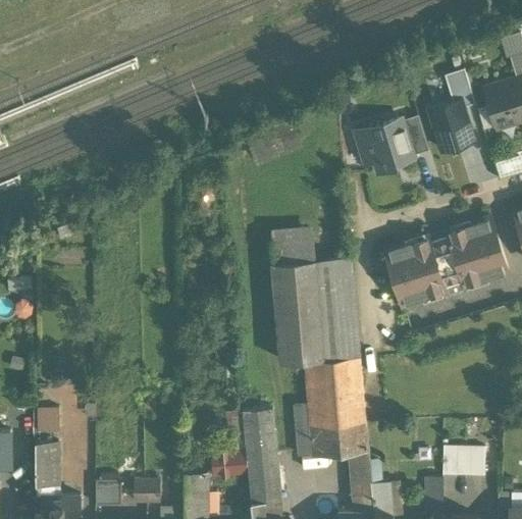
[(521,54),(510,59),(517,81),(521,79),(521,80),(521,54)]
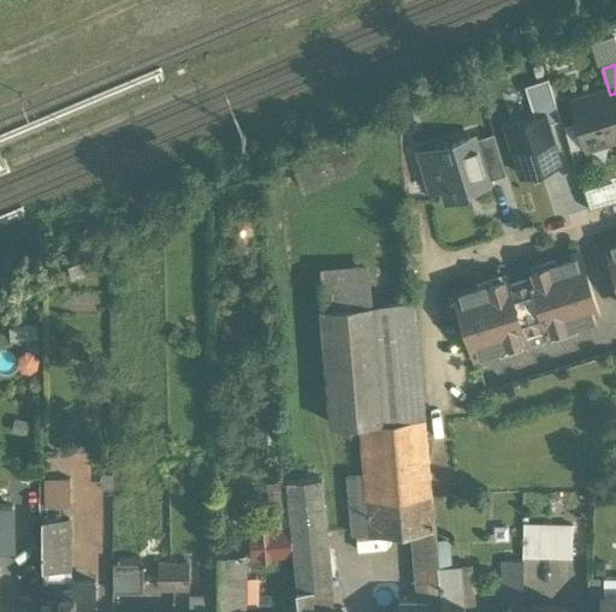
[(546,129),(560,124),(548,84),(525,91),(534,122),(544,118),(546,129)]
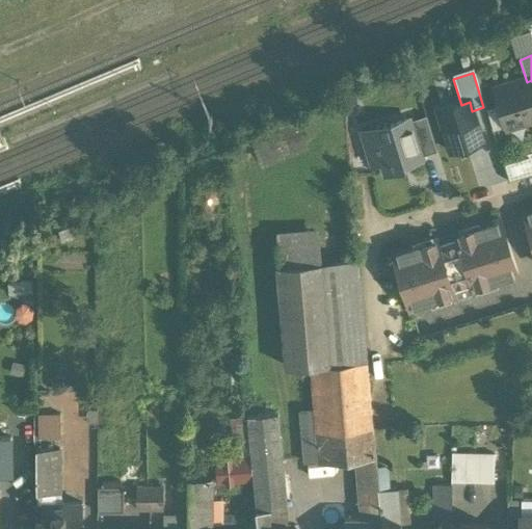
[(527,82),(494,93),(506,132),(531,123),(531,81),(531,80),(527,82)]
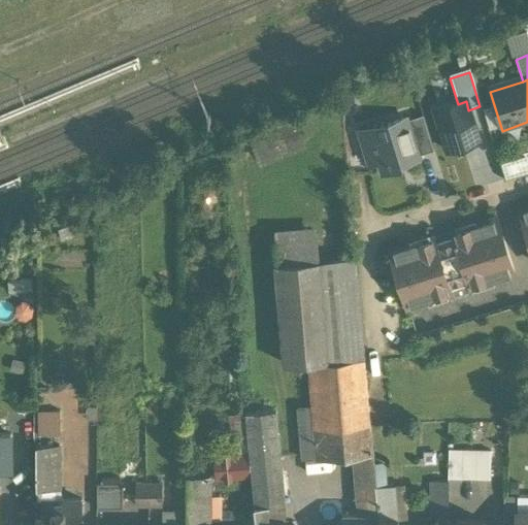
[(468,110),(466,101),(458,104),(432,111),(446,154),(479,142),(468,110)]
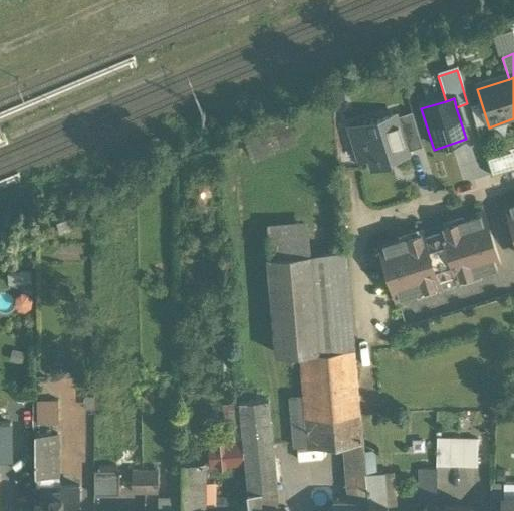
[(412,115),(397,119),(408,155),(423,150),(412,115)]
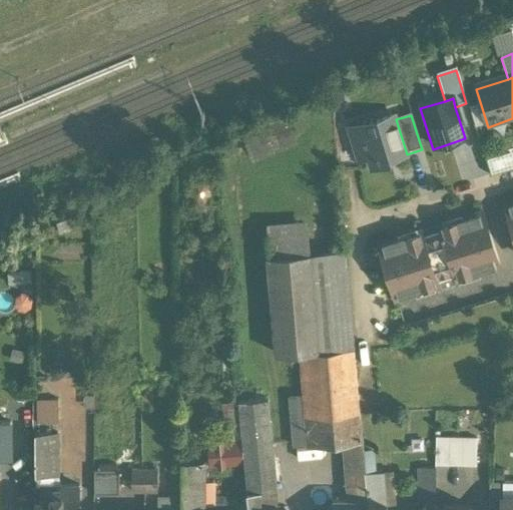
[(376,121),(349,130),(359,162),(369,159),(372,169),(389,163),(388,162),(408,156),(407,154),(396,119),(395,118),(377,124),(376,121)]
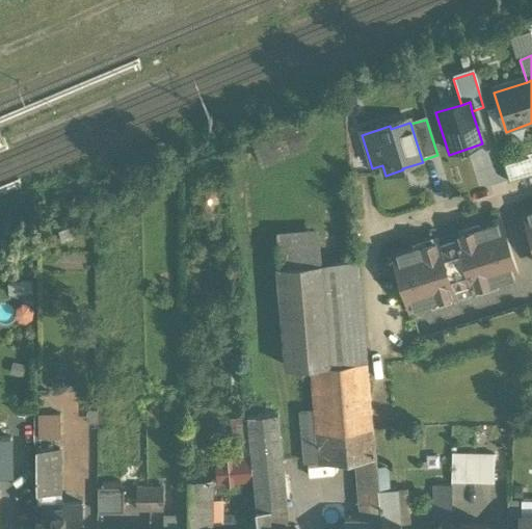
[(294,124),(254,139),(262,161),(302,144),(294,124)]
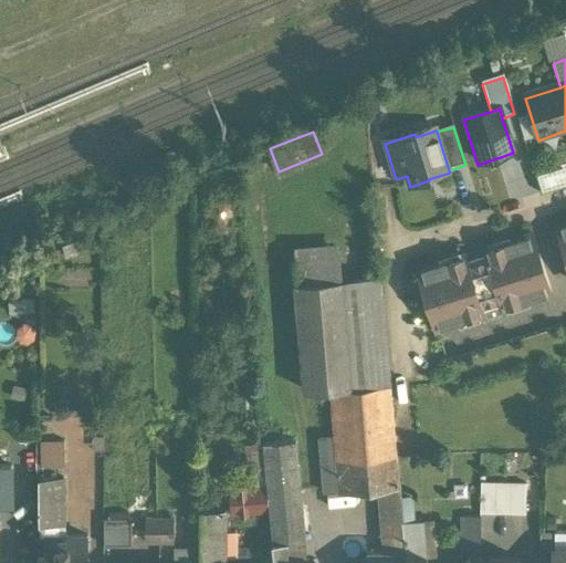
[(542,190),(565,186),(565,169),(540,175),(542,190)]
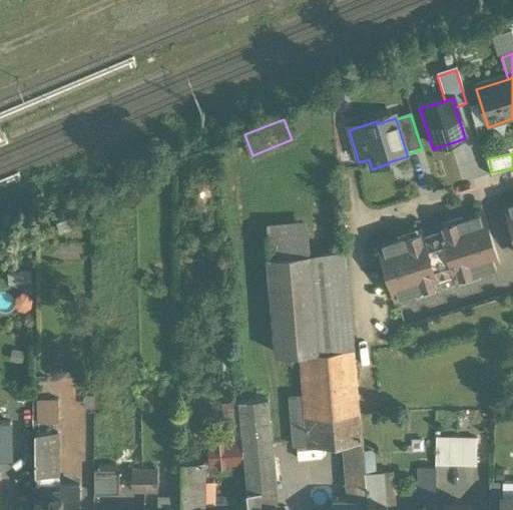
[(482,213),(440,226),(443,235),(424,241),(421,232),(379,245),(397,306),(501,274),(482,213)]
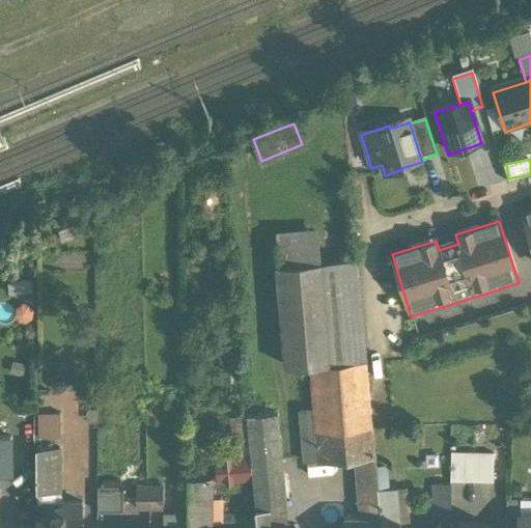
[(366,356),(358,261),(279,269),(287,370),(312,368),(315,410),(320,464),(356,461),(356,459),(374,457),(366,356)]
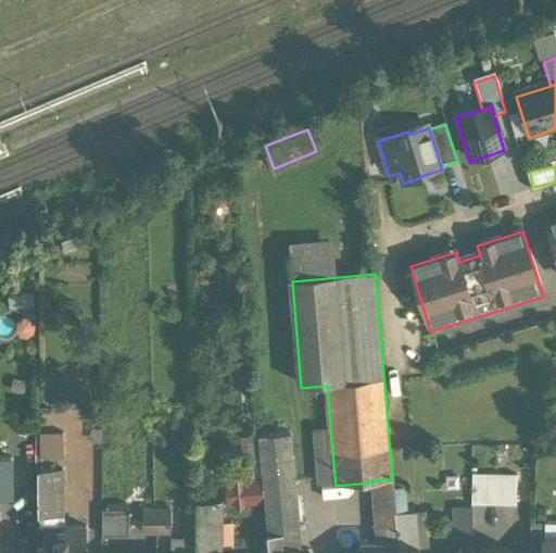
[(336,486),(330,429),(315,431),(320,486),(336,486)]
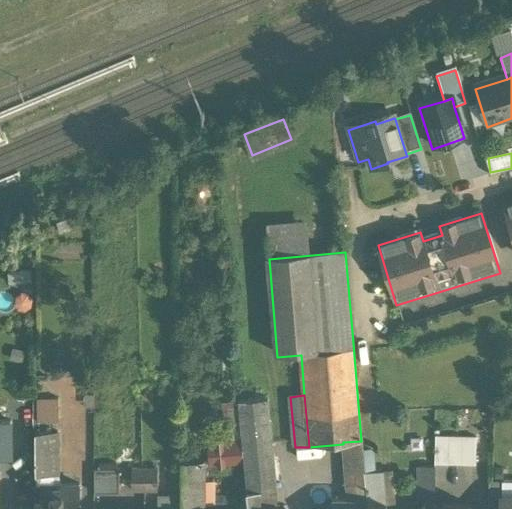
[(37,400),(37,424),(56,424),(56,400),(37,400)]
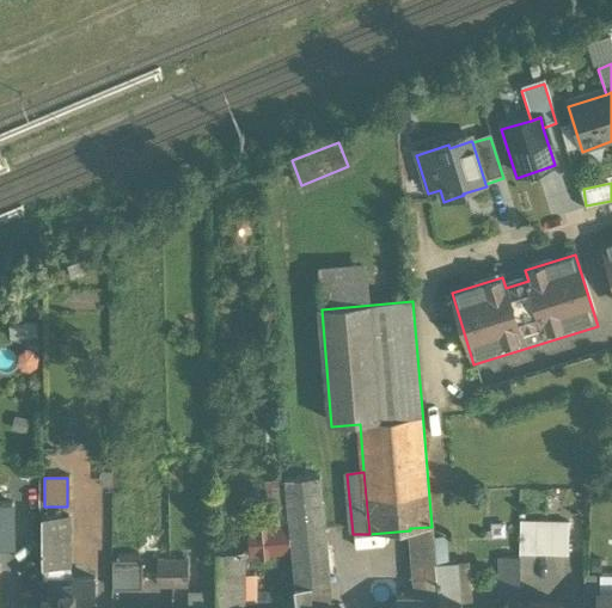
[(320,479),(285,483),(288,528),(288,530),(291,556),(294,591),(311,589),(331,587),(320,479)]
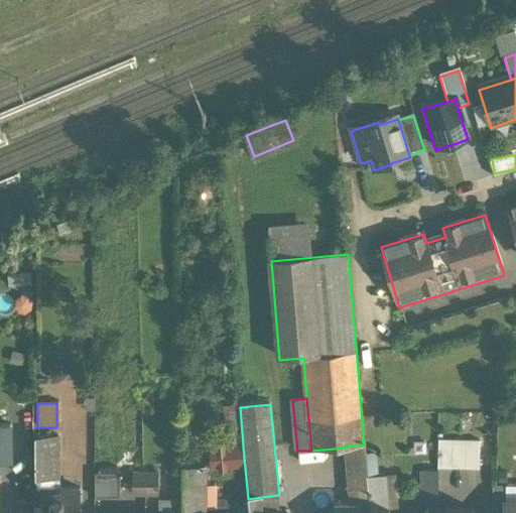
[(13,428),(0,427),(0,464),(14,464),(13,428)]
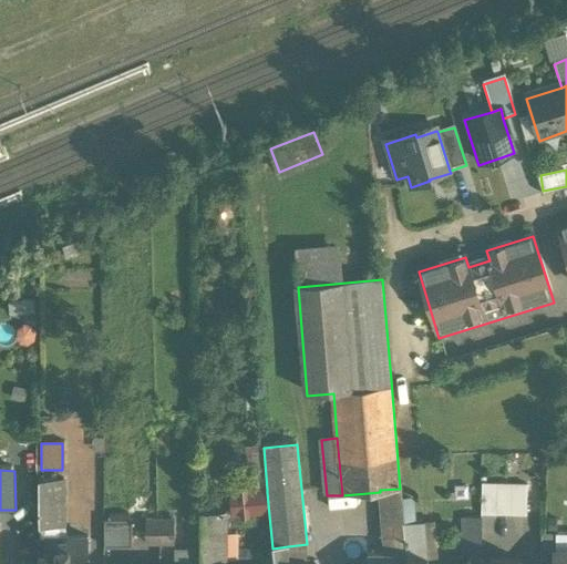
[(39,530),(65,530),(64,482),(39,483),(39,530)]
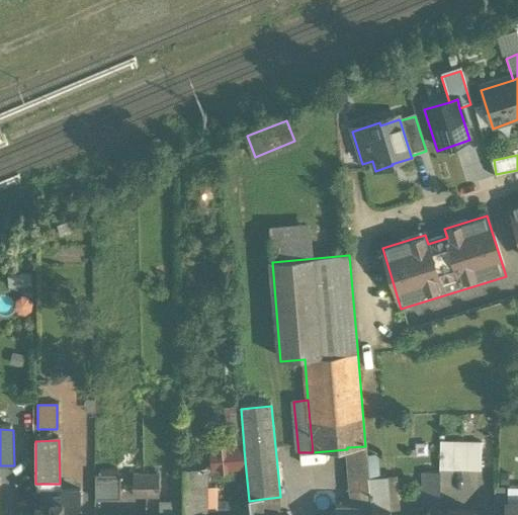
[(481,444),(440,443),(439,471),(481,471),(481,444)]
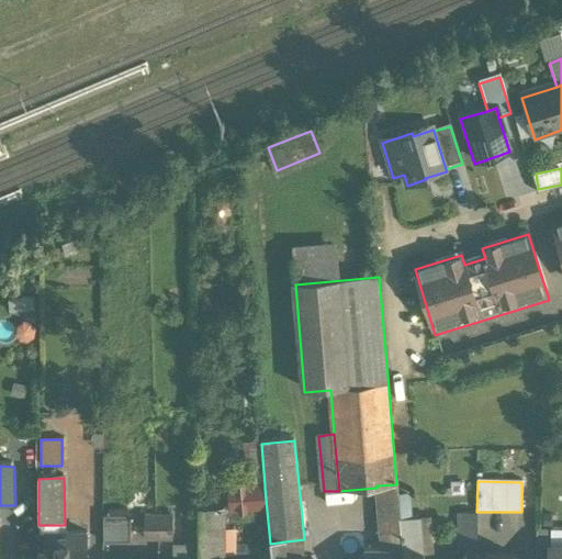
[(396,484),(377,485),(377,488),(382,551),(402,549),(400,521),(396,484)]
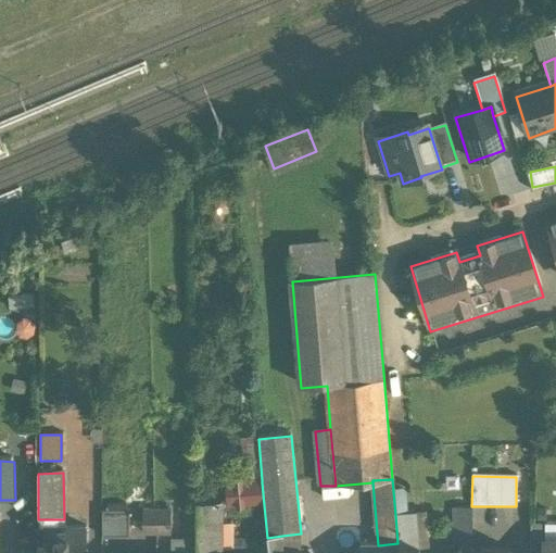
[(262,482),(225,485),(226,505),(236,505),(264,505),(262,482)]
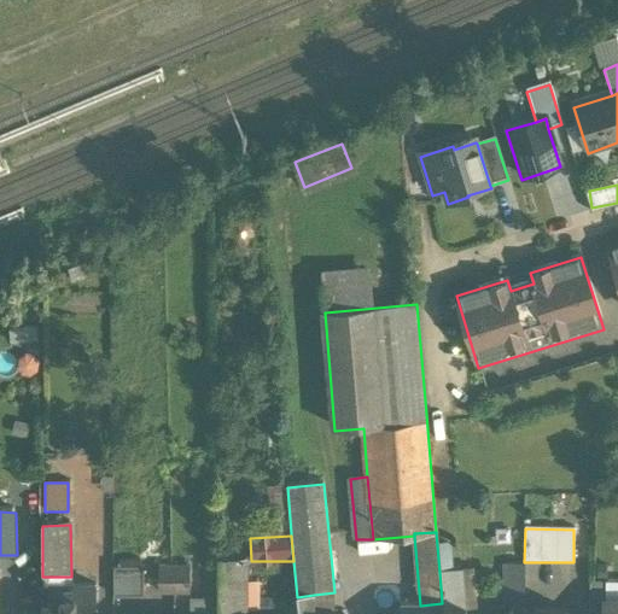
[(251,561),(219,562),(219,578),(245,579),(262,579),(262,561),(251,561)]
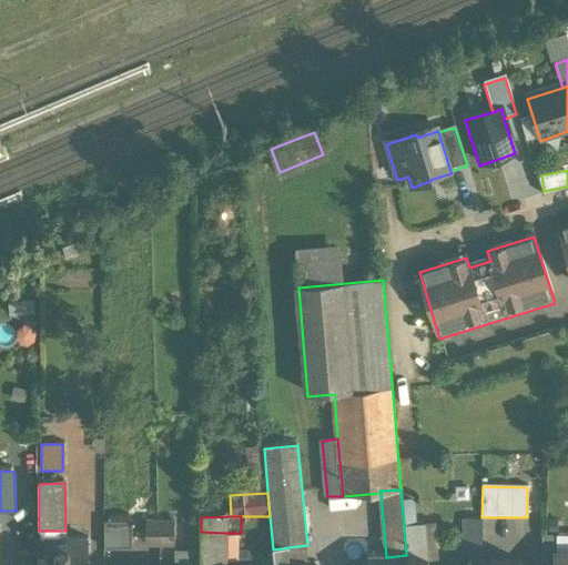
[(482,521),(465,521),(464,561),(469,561),(469,560),(482,560),(482,521)]
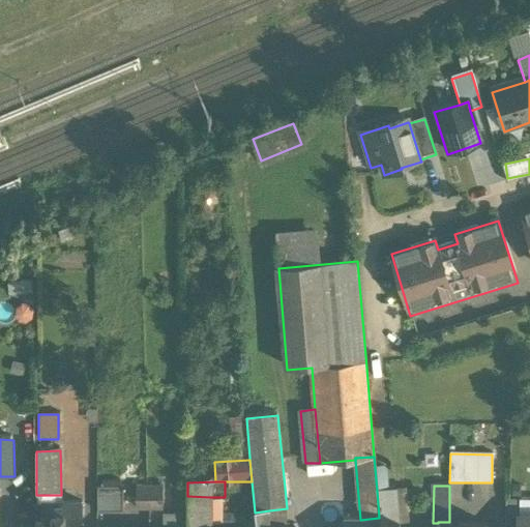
[(149,488),(136,488),(136,510),(149,510),(149,488)]
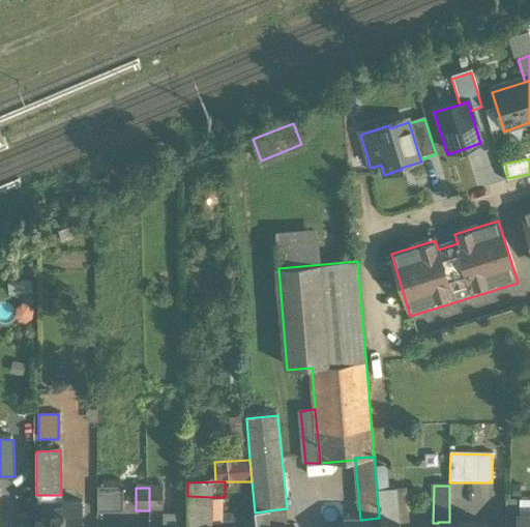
[(164,488),(149,488),(149,510),(163,510),(164,488)]
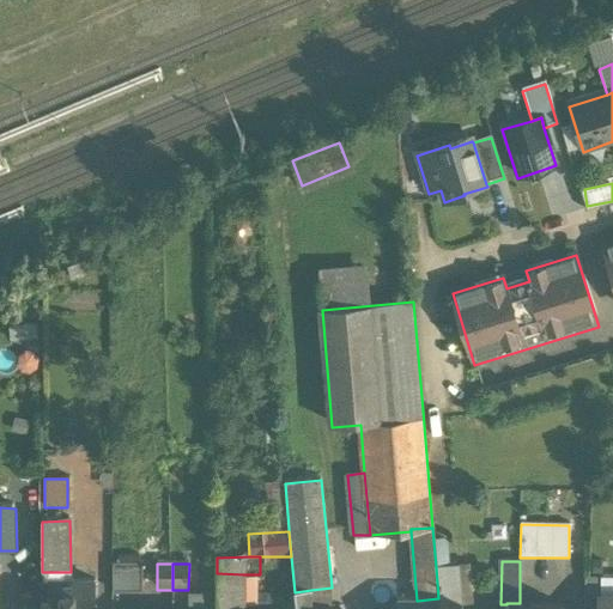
[(141,565),(113,565),(113,594),(141,594),(141,565)]
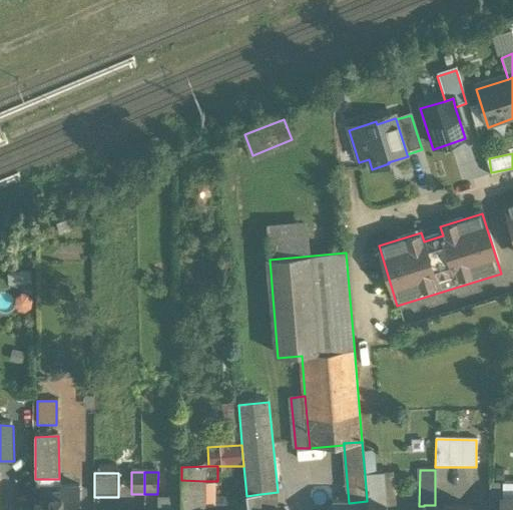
[(384,473),(365,475),(367,501),(368,508),(387,506),(384,473)]
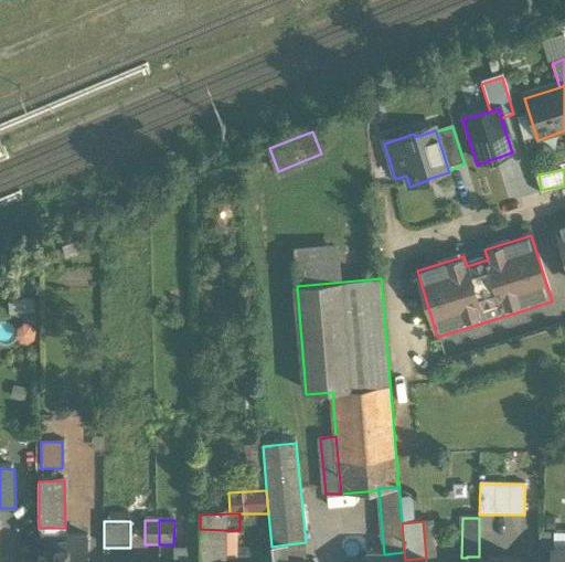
[(223,561),(224,530),(200,529),(200,552),(199,561),(223,561)]
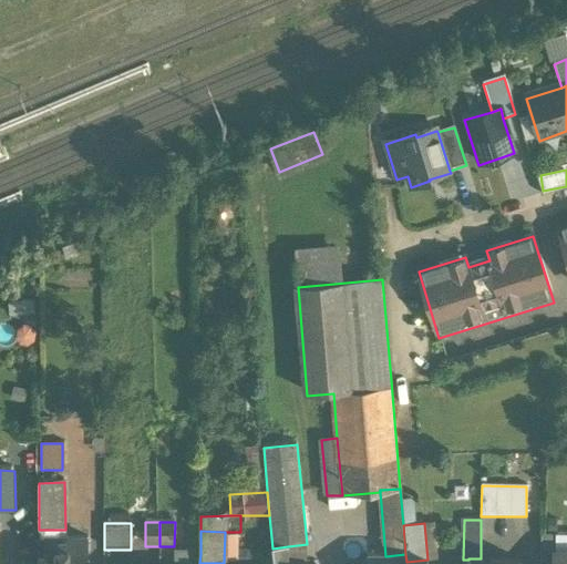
[(556,537),(540,537),(540,563),(554,563),(554,553),(556,553),(556,537)]
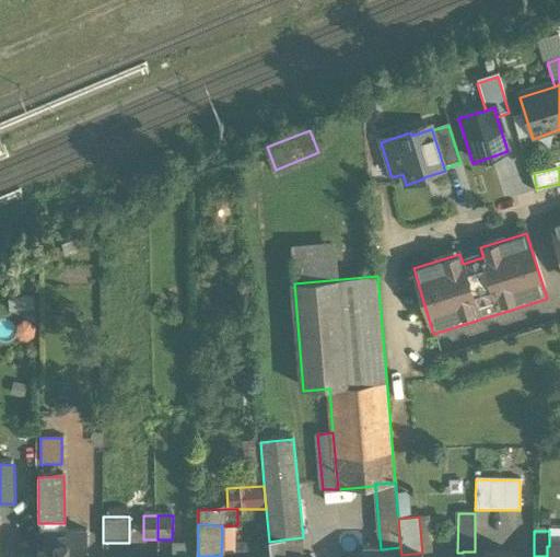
[(66,537),(66,543),(48,543),(48,549),(38,549),(38,556),(85,556),(86,537),(66,537)]
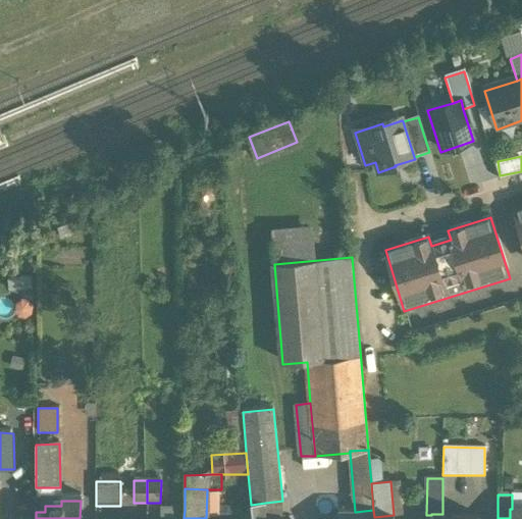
[(264,518),(265,503),(251,505),(252,511),(253,518),(264,518)]
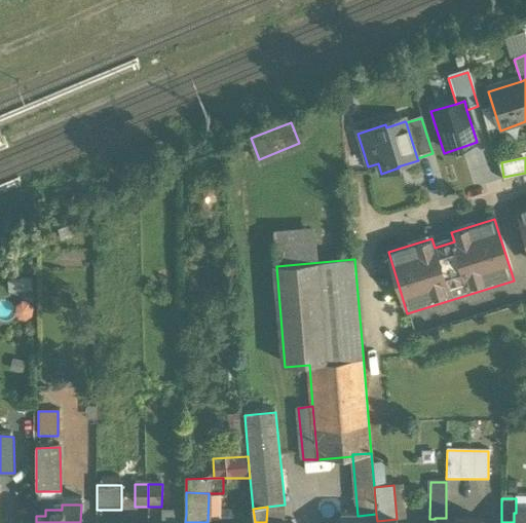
[(525,522),(525,512),(516,513),(514,513),(514,522),(525,522)]
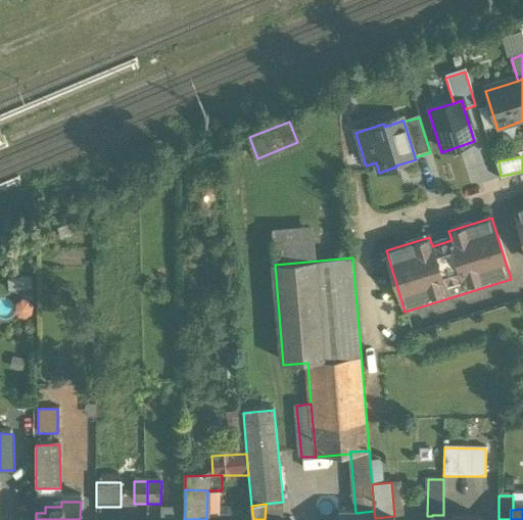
[(184,519),(185,511),(162,511),(161,519),(184,519)]
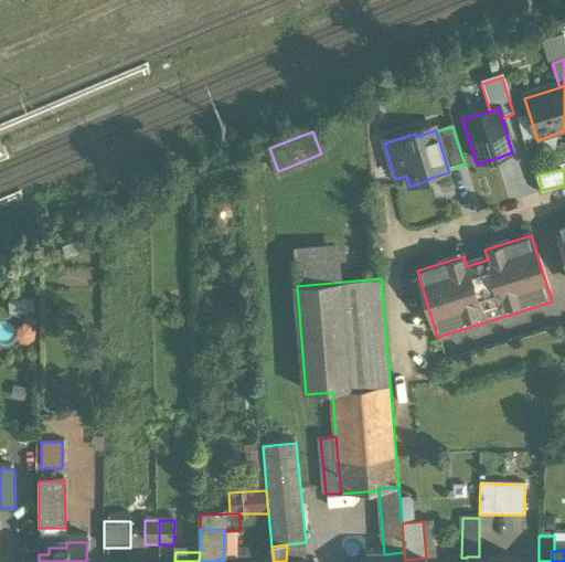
[(384,554),(366,555),(365,561),(405,561),(405,560),(404,552),(384,554)]
